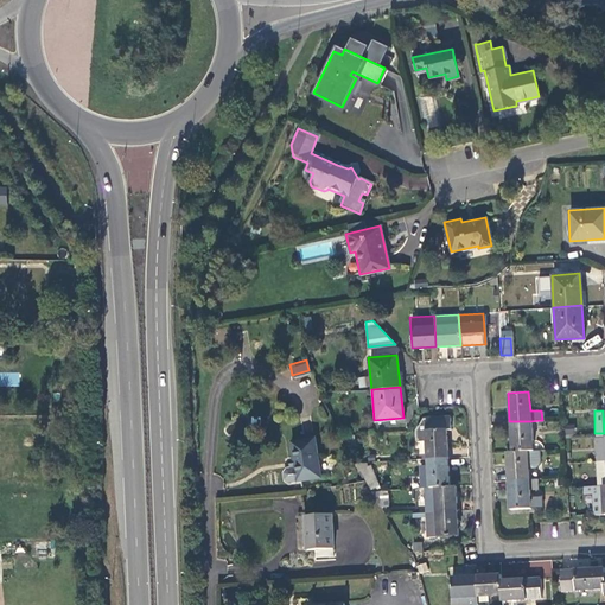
[(425,440),(426,458),(447,457),(445,430),(450,428),(449,416),(422,418),(415,430),(415,441),(425,440)]
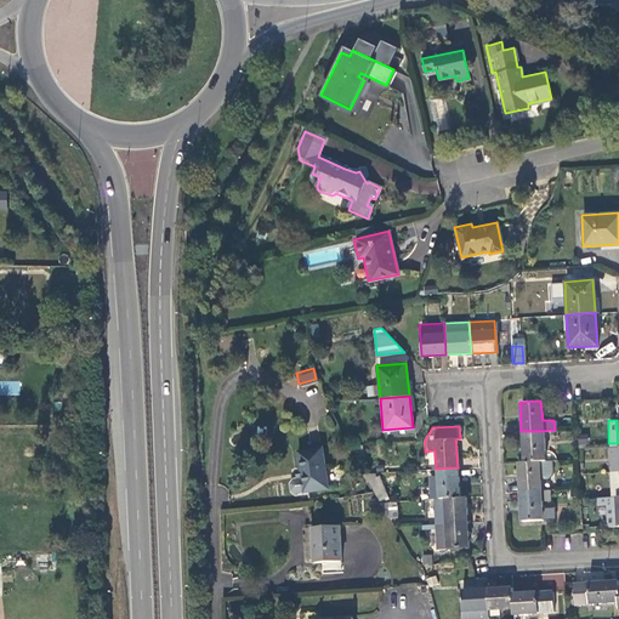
[(544,460),(543,431),(521,431),(523,461),(539,460),(544,460)]
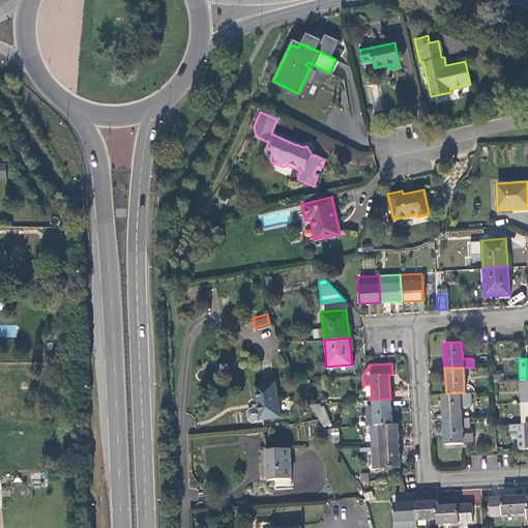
[(518,381),(520,402),(527,401),(527,380),(518,381)]
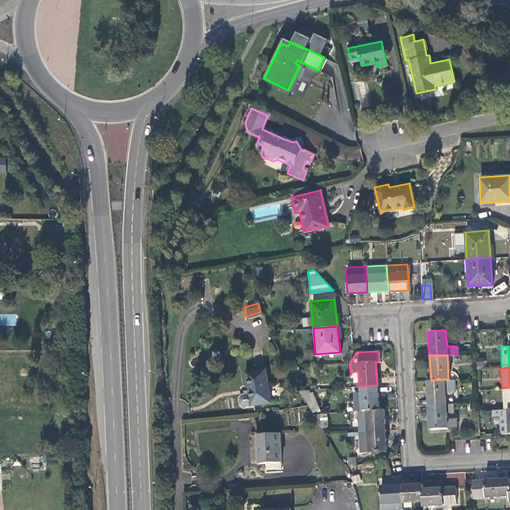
[(241,406),(252,404),(268,401),(264,368),(244,371),(247,393),(240,394),(237,397),(239,404),(241,406)]
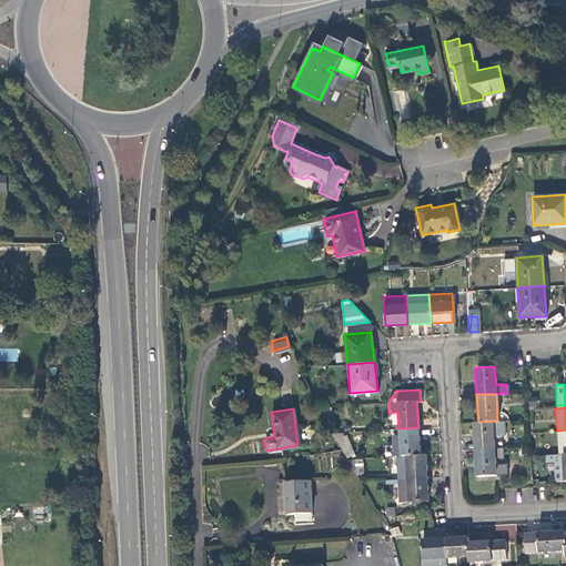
[(473,422),(474,448),(501,447),(499,441),(498,441),(494,441),(493,421),(478,422),(473,422)]
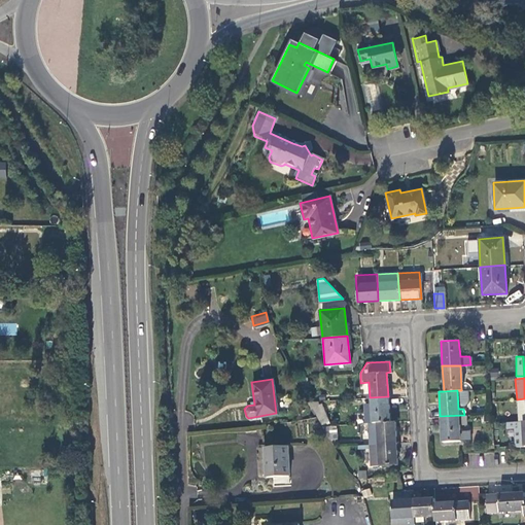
[(370,404),(371,422),(389,421),(388,396),(370,397),(370,404)]
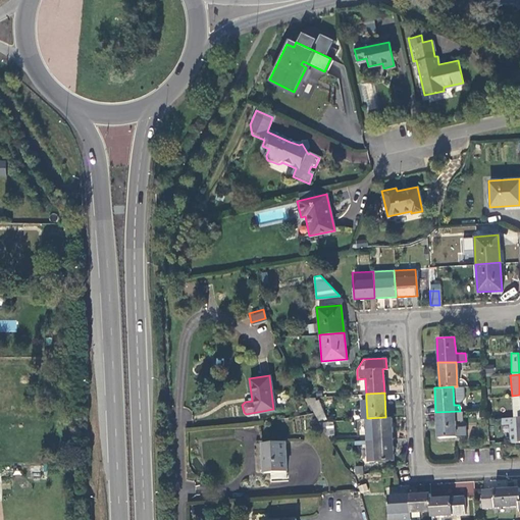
[(324,417),(316,397),(303,397),(306,405),(308,404),(313,412),(317,419),(324,417)]
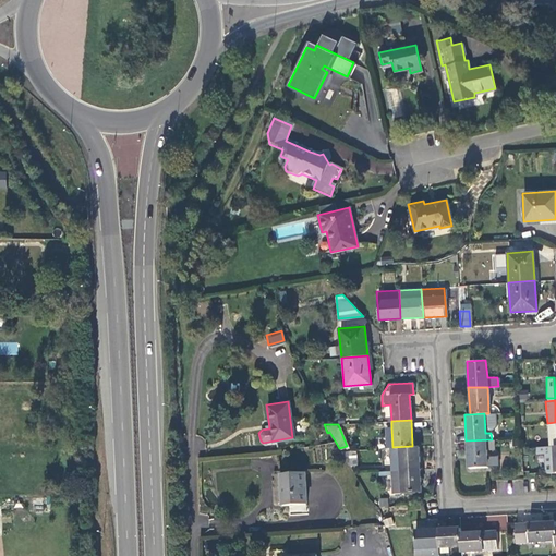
[(494,448),(493,439),(492,439),(466,440),(468,468),(486,467),(486,466),(486,457),(486,448),(494,448)]
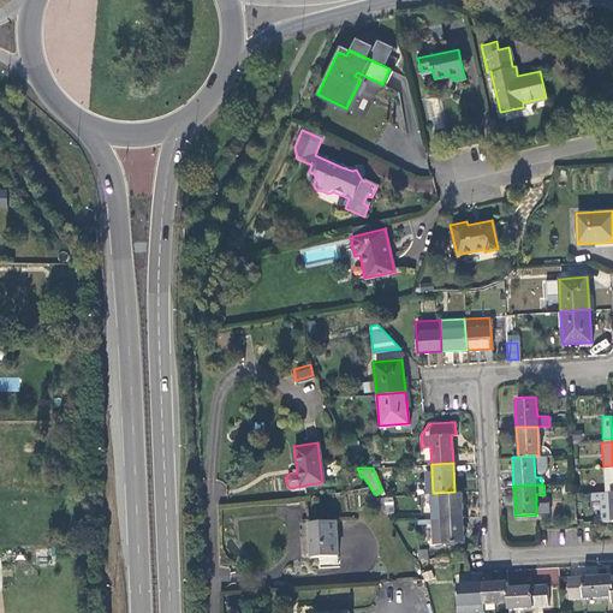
[(612,521),(612,491),(605,492),(590,493),(591,503),(600,501),(601,522),(612,521)]
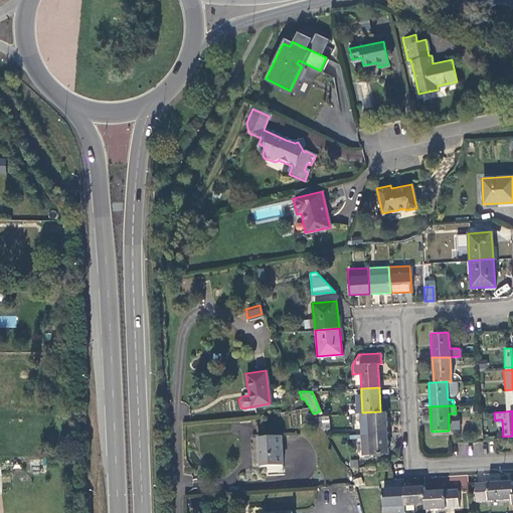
[(386,433),(385,411),(380,411),(362,412),(359,413),(360,435),(386,433)]
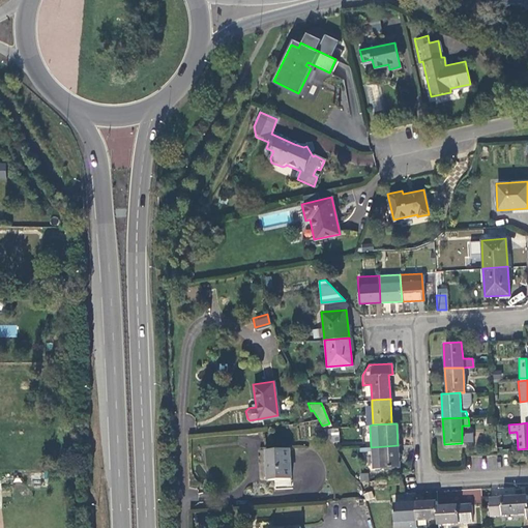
[(328,440),(336,439),(336,427),(327,427),(328,440)]
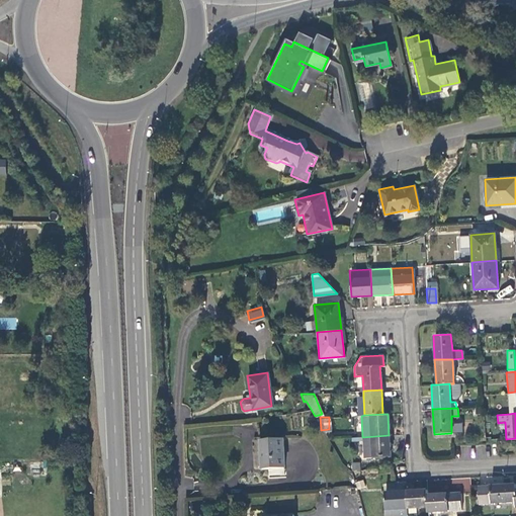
[(390,456),(389,435),(362,437),(363,457),(390,456)]
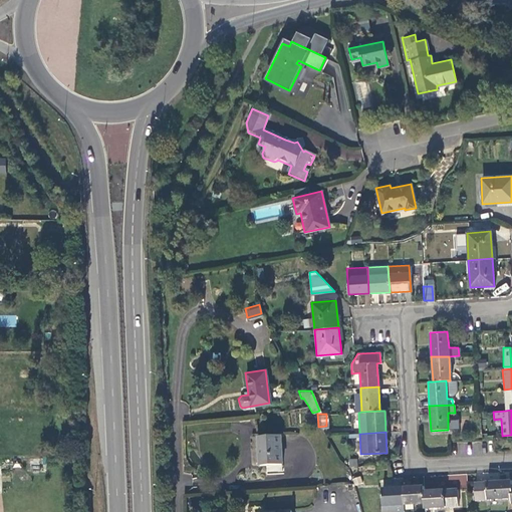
[(281,464),(279,434),(257,436),(258,465),(265,465),(281,464)]
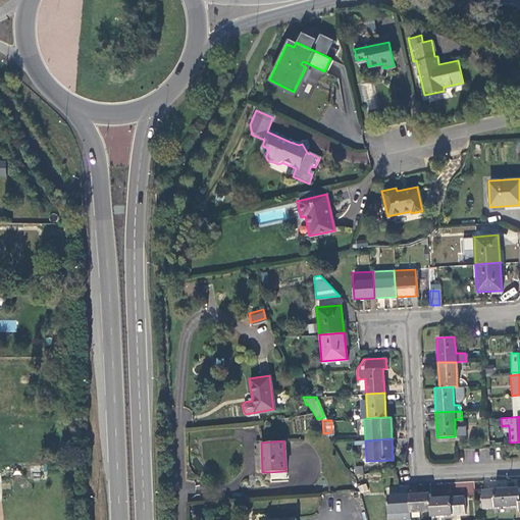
[(353,473),(361,473),(360,463),(353,464),(353,473)]
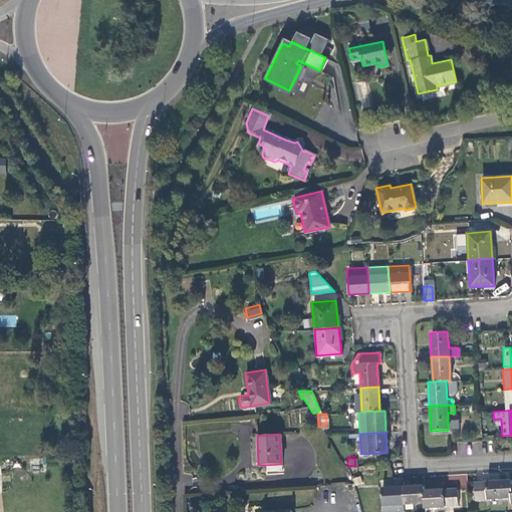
[(351,478),(352,483),(355,483),(355,484),(360,482),(358,475),(351,478)]
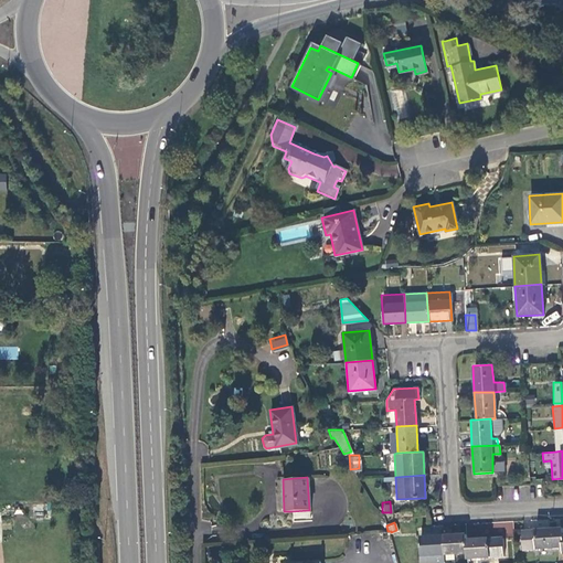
[(521,549),(562,548),(561,533),(561,528),(520,530),(521,549)]
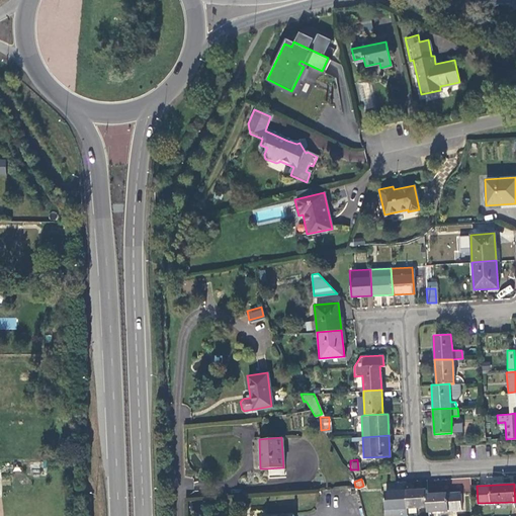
[(425,489),(404,490),(406,508),(427,507),(426,495),(425,489)]
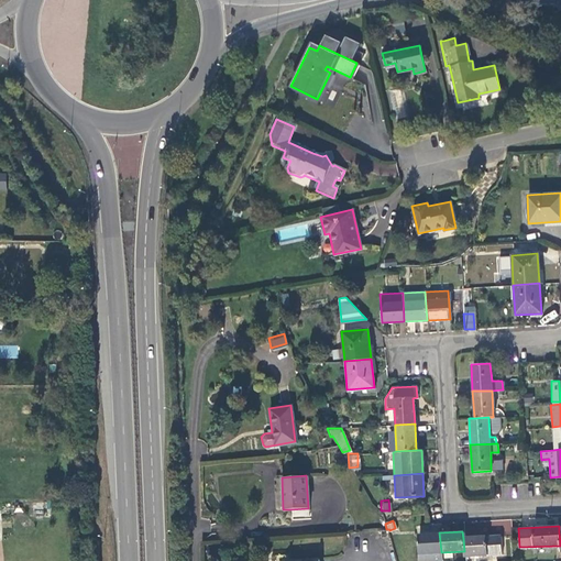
[(418,553),(441,552),(439,532),(417,535),(418,553)]
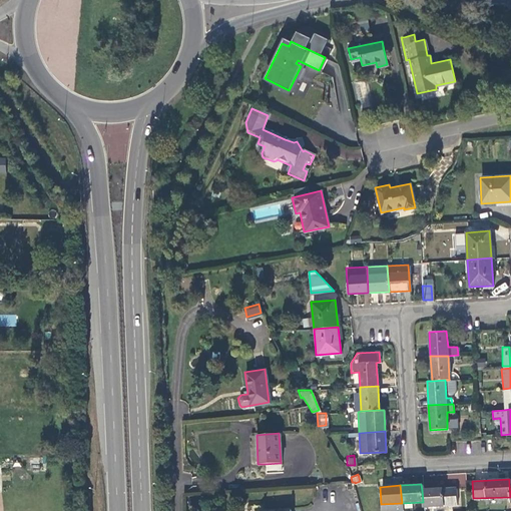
[(455,487),(422,490),(423,502),(423,507),(456,505),(455,487)]
